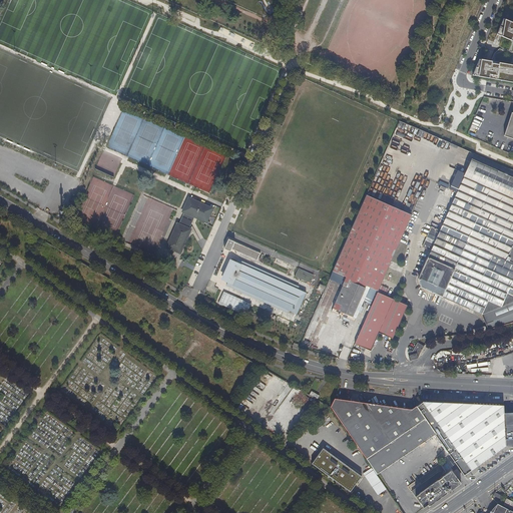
[(512,22),(503,18),(496,34),(512,41),(512,22)]
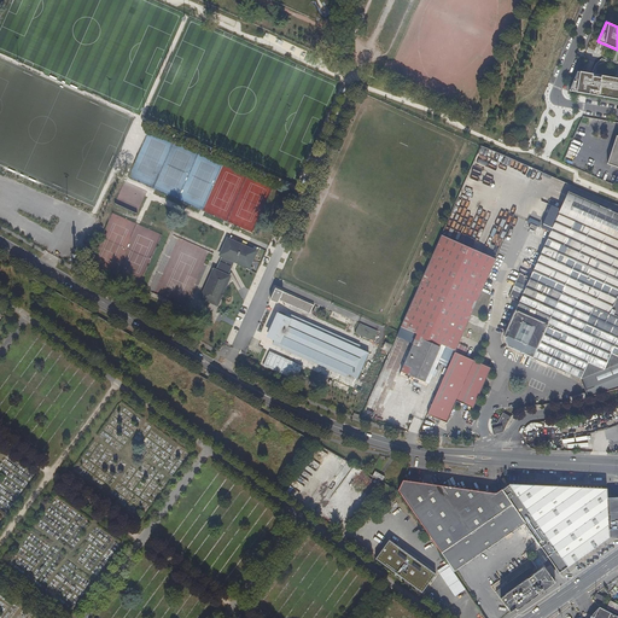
[(617,79),(577,71),(569,91),(617,99),(617,79)]
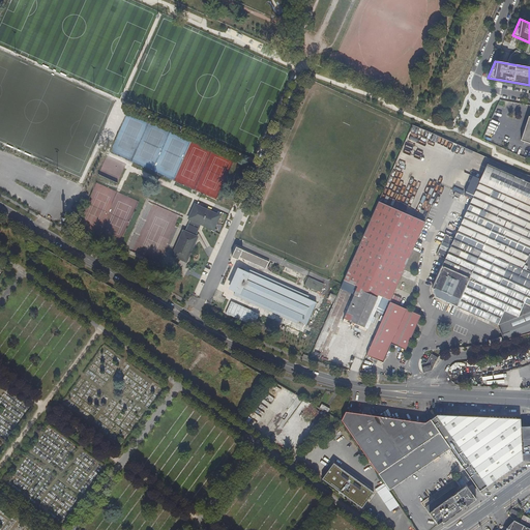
[(529,118),(520,142),(529,145),(529,118)]
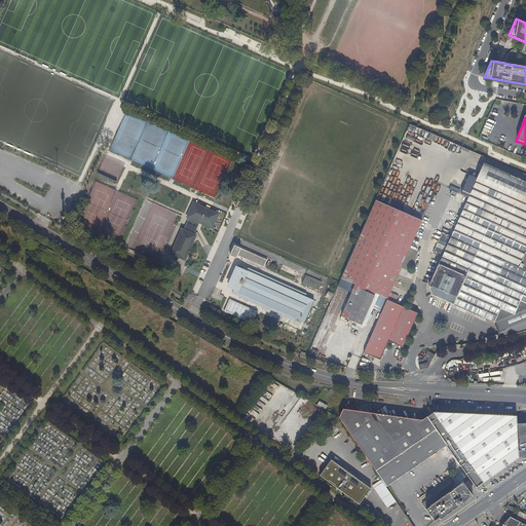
[(525,183),(483,163),(475,181),(467,178),(460,194),(467,197),(450,236),(442,233),(433,253),(441,257),(428,286),(431,295),(494,323),(499,337),(525,331),(525,330),(525,183)]
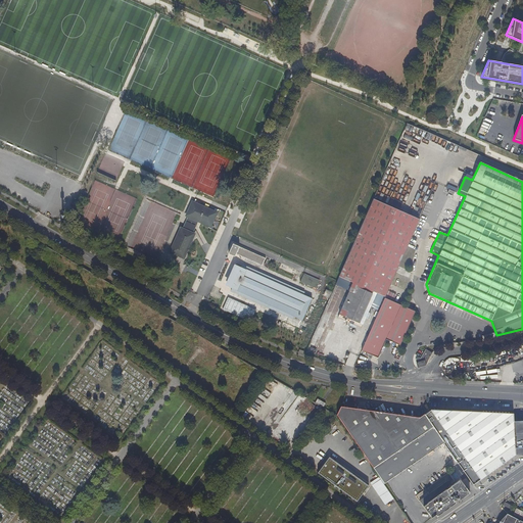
[(385,296),(387,291),(419,219),(373,197),(339,276),(352,282),(353,281),(377,291),(376,292),(385,296)]
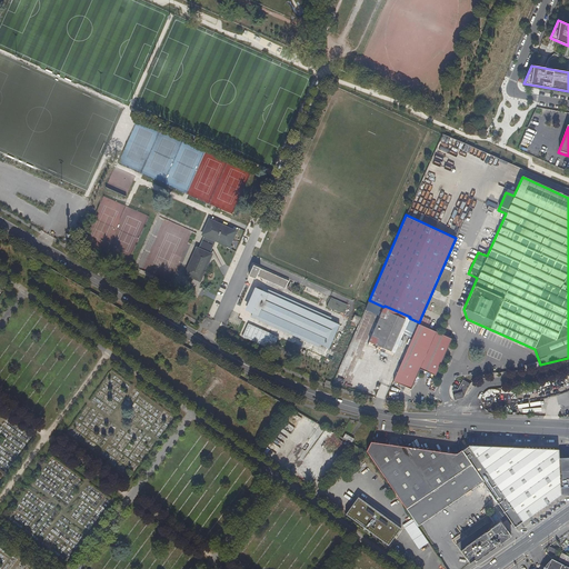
[(203,236),(218,242),(229,247),(236,232),(210,221),(203,236)]
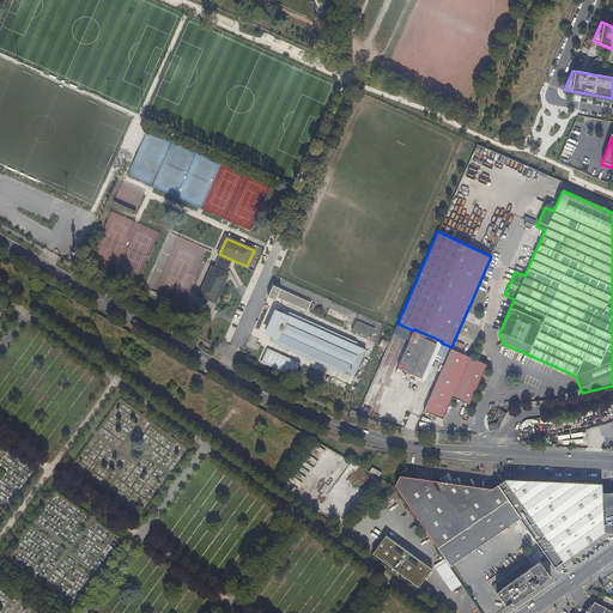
[(235,261),(219,254),(214,265),(229,272),(235,261)]
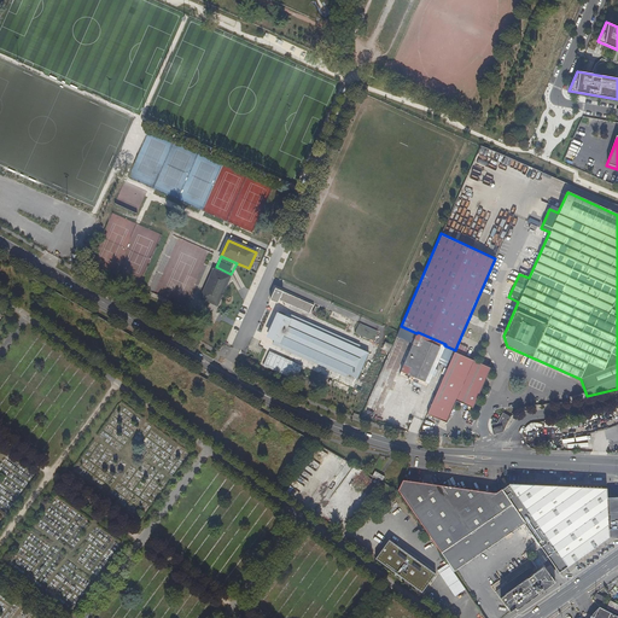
[(231,274),(216,267),(204,295),(219,302),(223,291),(226,292),(227,289),(225,287),(231,274)]
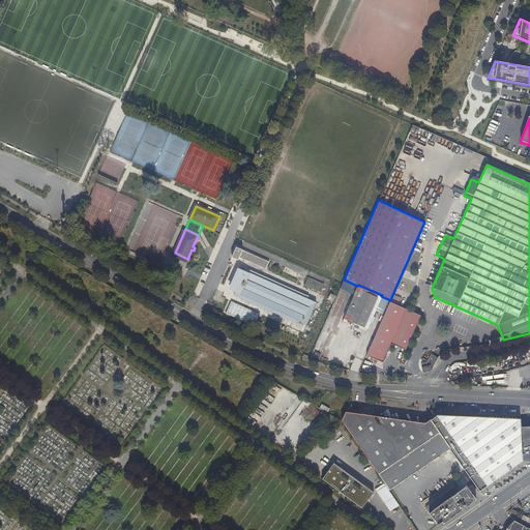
[(232,258),(243,263),(246,256),(235,251),(232,258)]
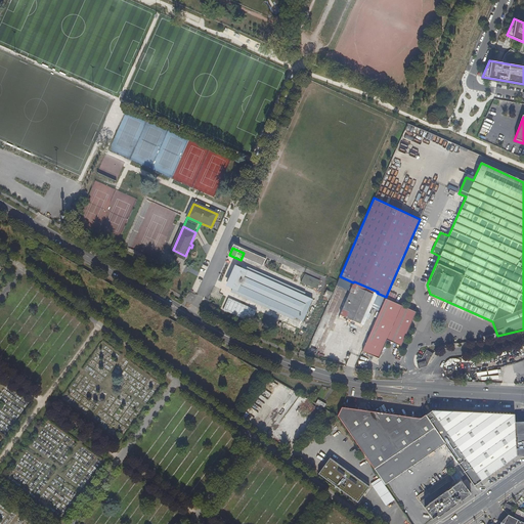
[(246,269),(302,295),(303,293),(244,266),(242,270),(245,271),(246,269)]
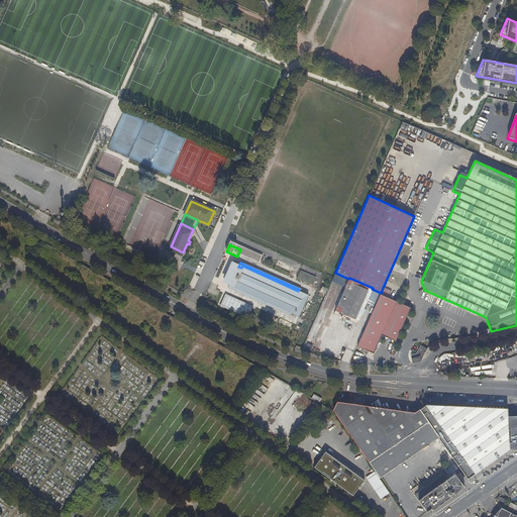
[(224,282),(230,285),(233,286),(232,287),(289,313),(298,316),(308,296),(298,291),(242,266),(241,268),(238,267),(232,264),(224,282)]
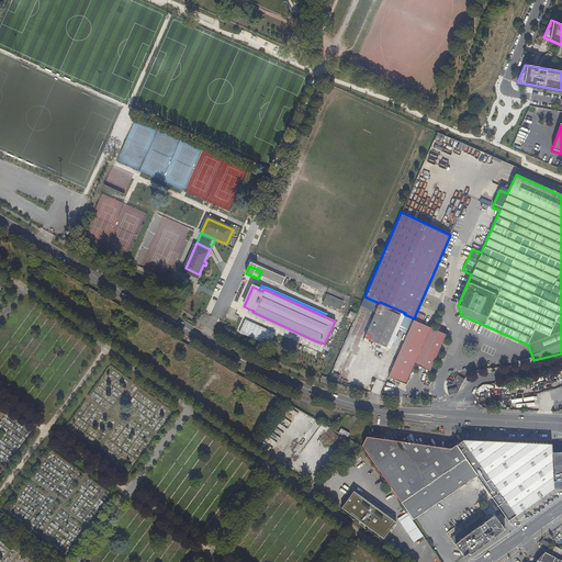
[(340,310),(344,301),(326,293),(323,303),(340,310)]
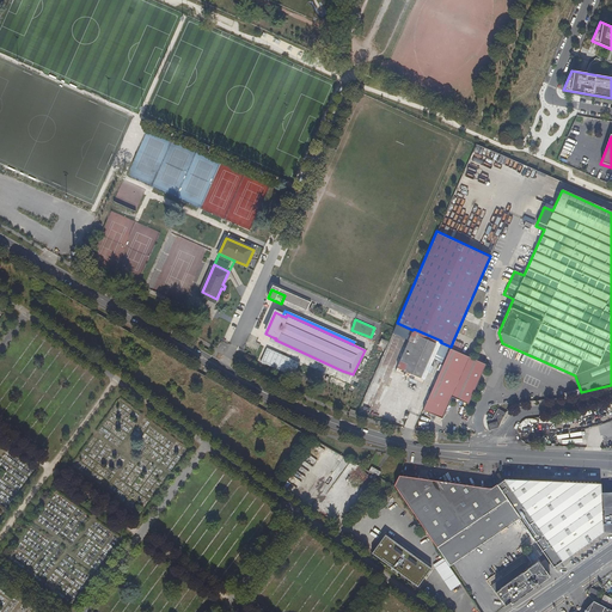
[(422,383),(440,342),(441,341),(414,329),(412,330),(395,371),(422,383)]
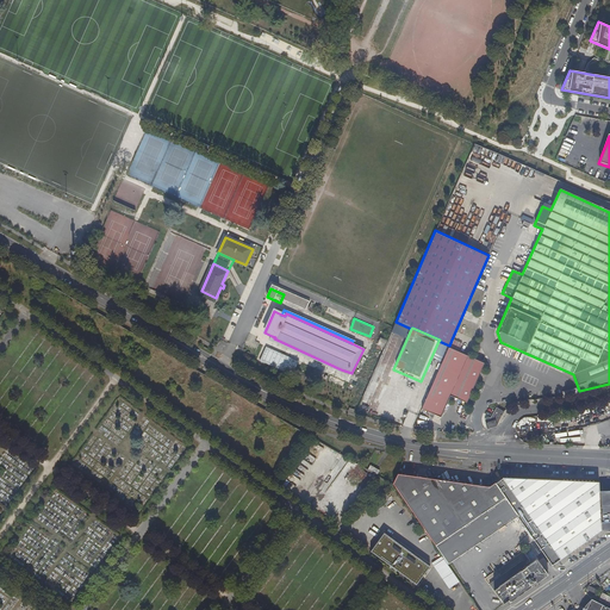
[(275,337),(272,336),(269,341),(340,372),(341,369),(274,338),(275,337)]
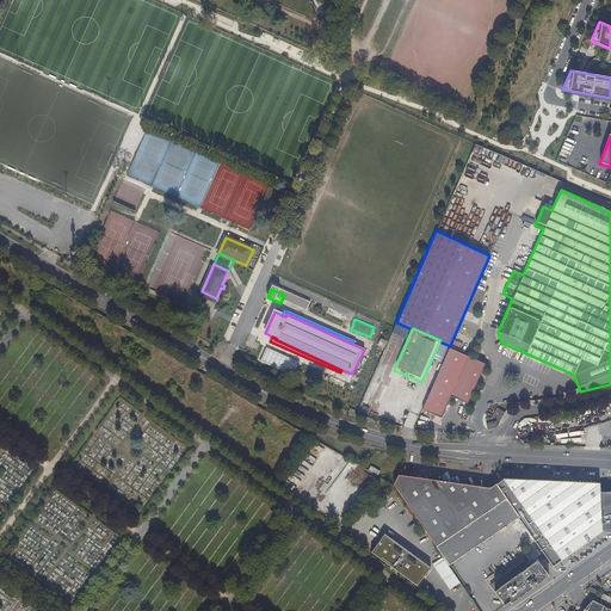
[(461,344),(452,340),(450,346),(421,409),(429,413),(429,414),(431,419),(433,419),(434,415),(436,412),(442,414),(450,396),(467,403),(485,364),(457,351),(461,344)]
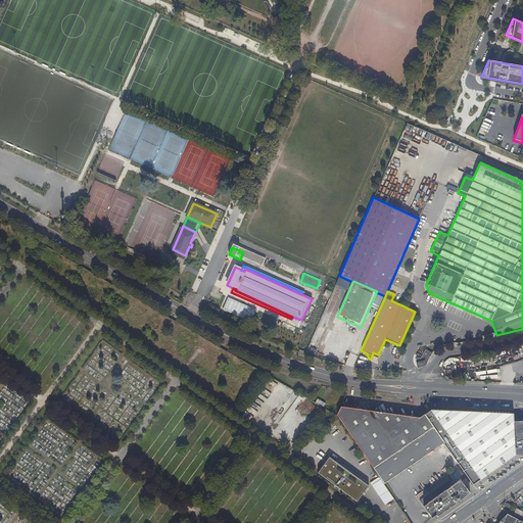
[(328,300),(322,320),(329,321),(334,302),(328,300)]
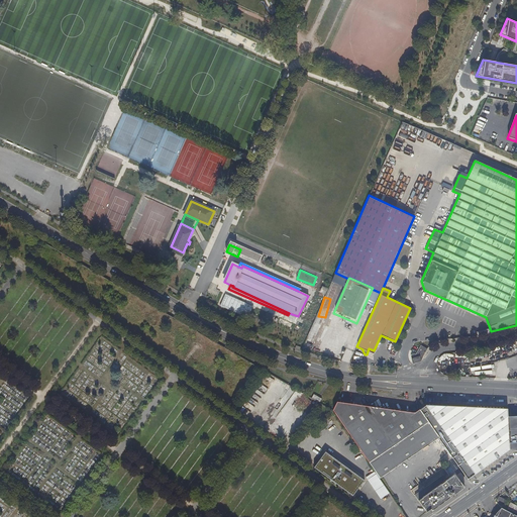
[(427,349),(420,345),(415,354),(413,353),(411,354),(410,356),(411,358),(419,356),(421,360),(427,349)]
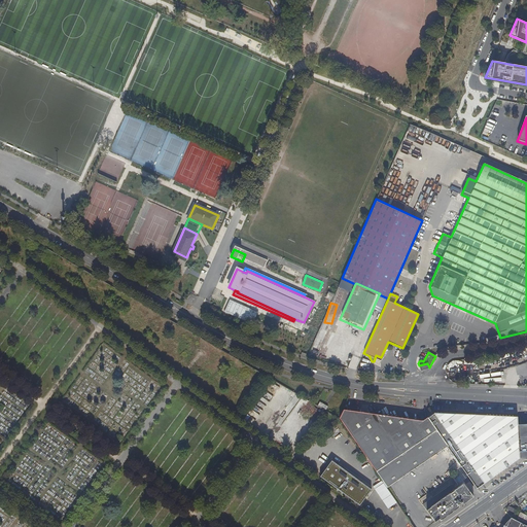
[(387,487),(448,446),(477,488),(520,458),(519,447),(526,446),(526,429),(518,430),(517,417),(429,412),(424,412),(427,417),(423,420),(343,409),(339,417),(387,487)]
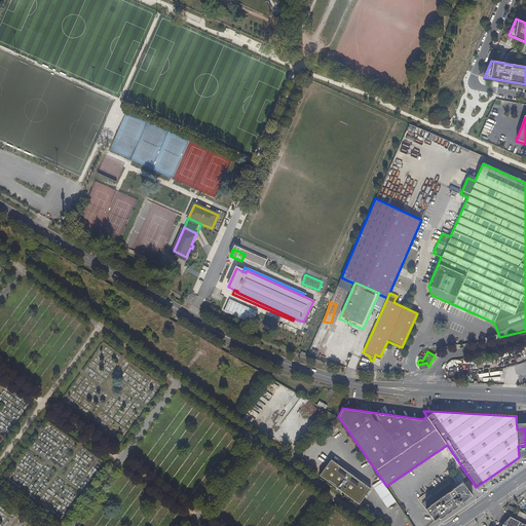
[(359,504),(371,489),(331,461),(320,477),(359,504)]
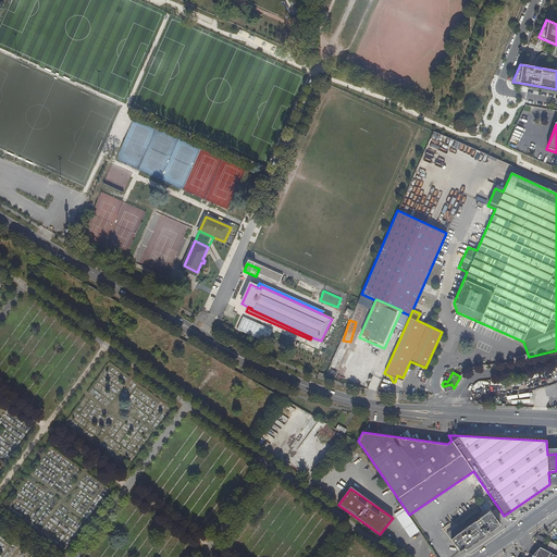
[(422,534),(403,506),(393,512),(410,537),(417,533),(419,536),(422,534)]
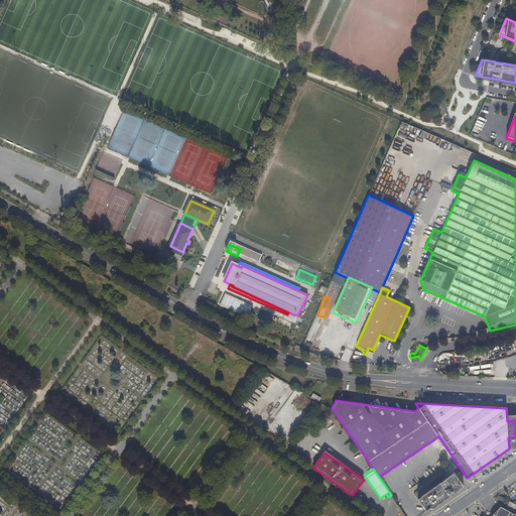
[(449,491),(452,489),(453,492),(454,493),(464,486),(461,483),(454,473),(444,480),(440,474),(413,494),(424,508),(426,507),(427,509),(429,508),(431,509),(443,500),(442,499),(443,498),(445,497),(446,498),(449,496),(448,494),(452,493),(449,491)]
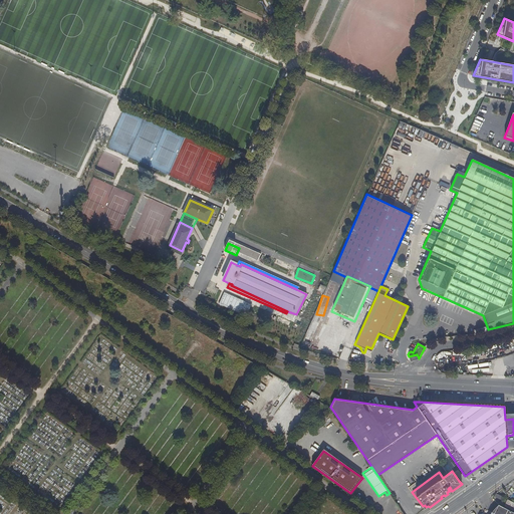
[(513,513),(513,512),(512,511),(513,507),(513,501),(507,499),(503,507),(498,504),(493,513),(491,512),(489,513),(513,513)]
